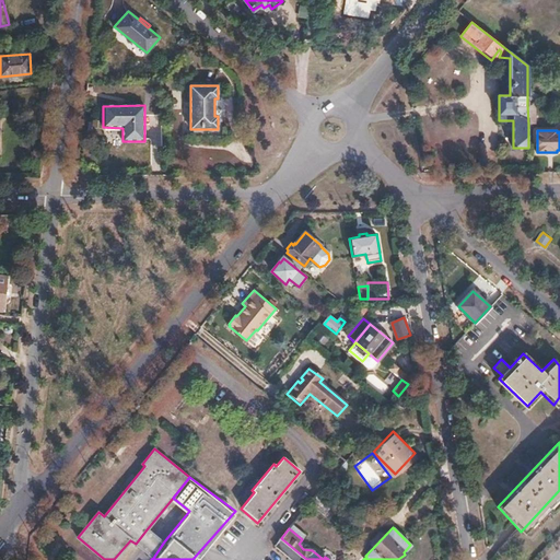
[(147,529),(136,544),(153,558),(164,541),(147,529)]
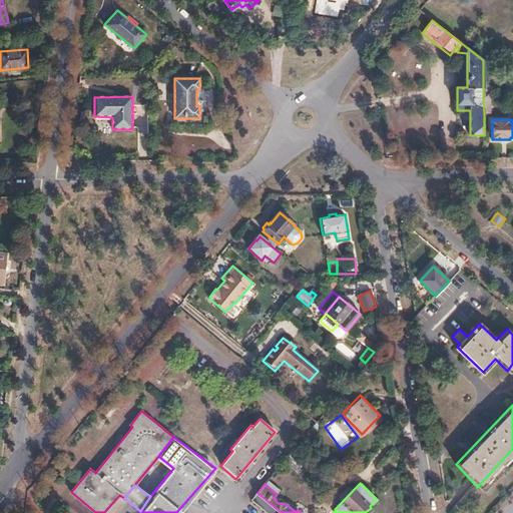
[(281,512),(258,493),(252,500),(268,512),(281,512)]
